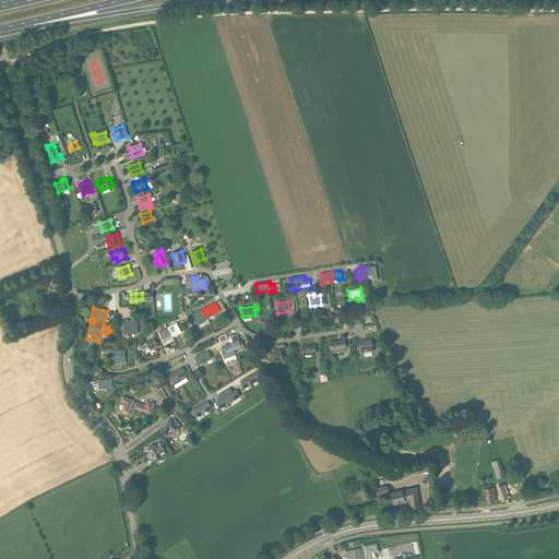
[(205,314),(203,310),(192,314),(195,321),(203,318),(203,317),(205,314)]
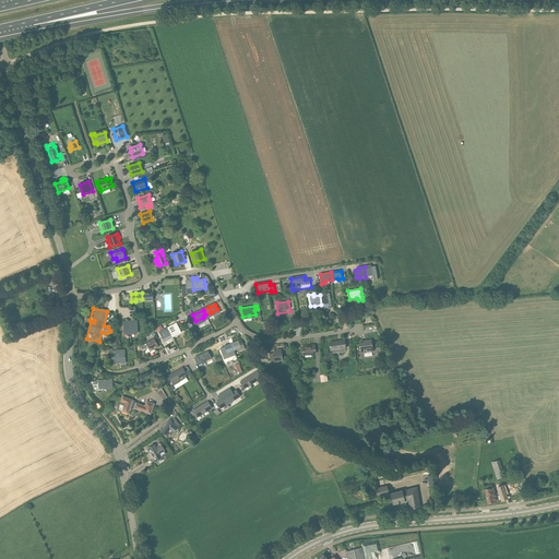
[(168,328),(171,334),(176,331),(177,333),(180,331),(177,323),(168,328)]
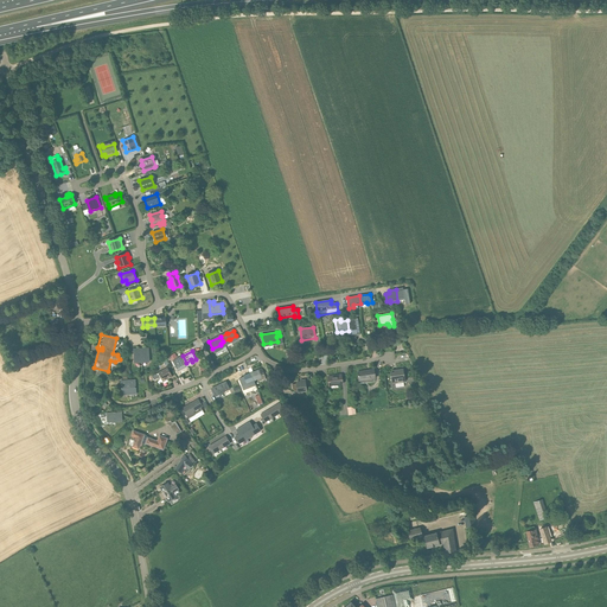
[(178,366),(186,363),(183,356),(172,362),(177,369),(179,368),(178,366)]
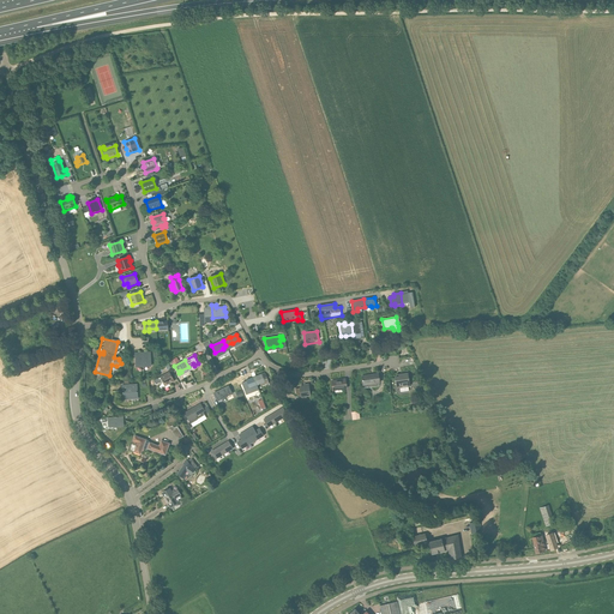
[(164,386),(174,381),(169,372),(161,377),(163,380),(162,381),(162,383),(163,383),(164,386)]
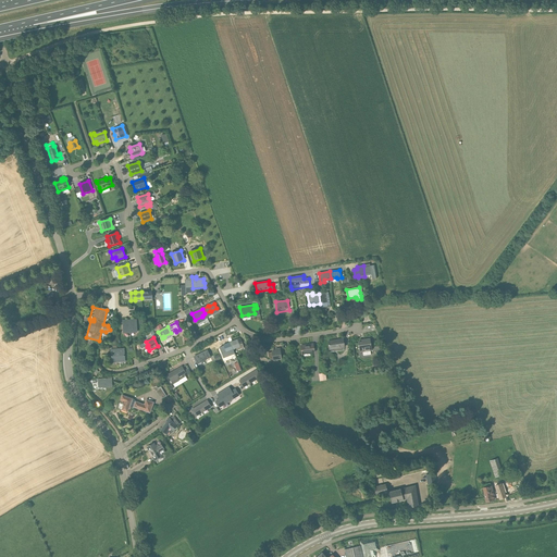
[(330,348),(344,347),(344,344),(343,338),(329,341),(329,346),(330,348)]
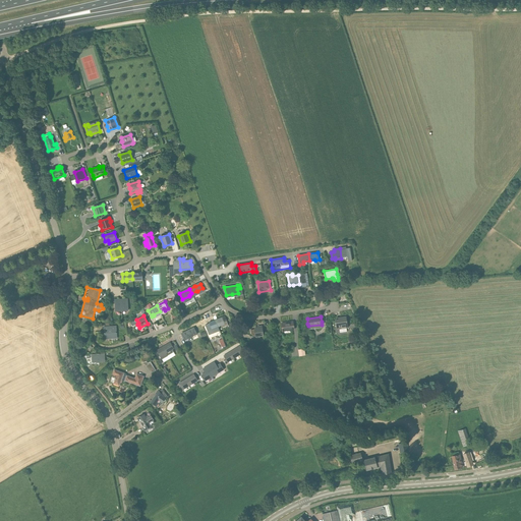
[(217,323),(218,327),(225,325),(222,317),(215,321),(216,323),(217,323)]
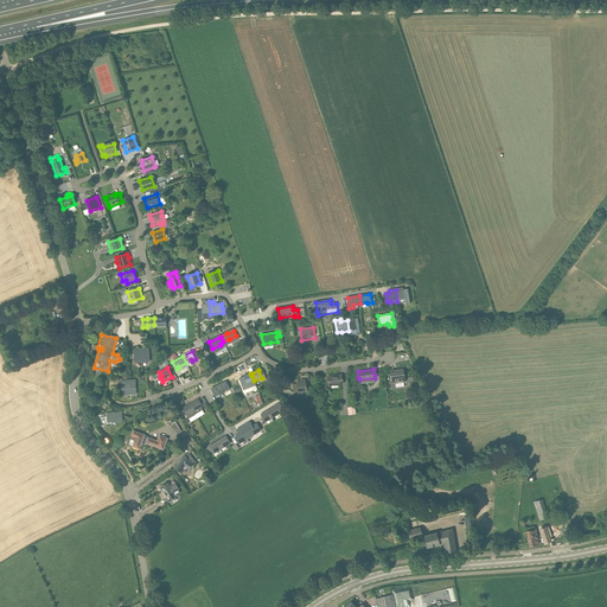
[(391,384),(403,382),(406,382),(404,377),(403,370),(396,370),(397,372),(390,374),(391,379),(391,384)]
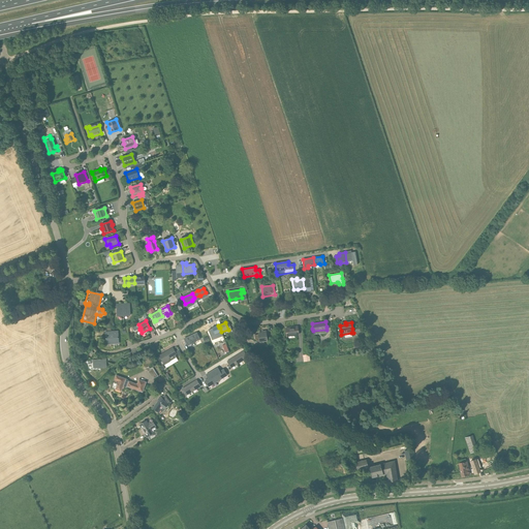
[(221,332),(220,328),(219,328),(218,325),(212,328),(215,335),(221,332)]
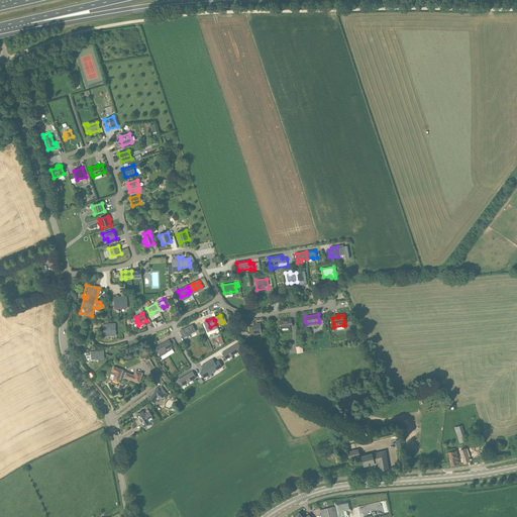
[(280,328),(292,327),(291,318),(287,318),(279,320),(280,328)]
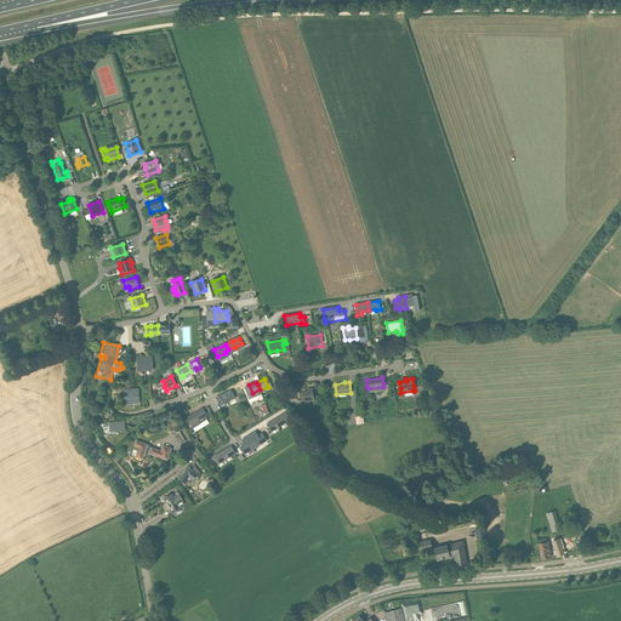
[(306,405),(314,404),(312,388),(309,389),(309,391),(303,392),(306,405)]
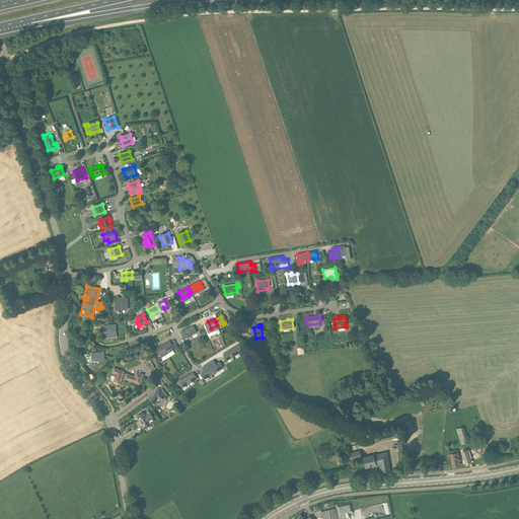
[(188,331),(191,336),(197,332),(194,326),(186,329),(188,331)]
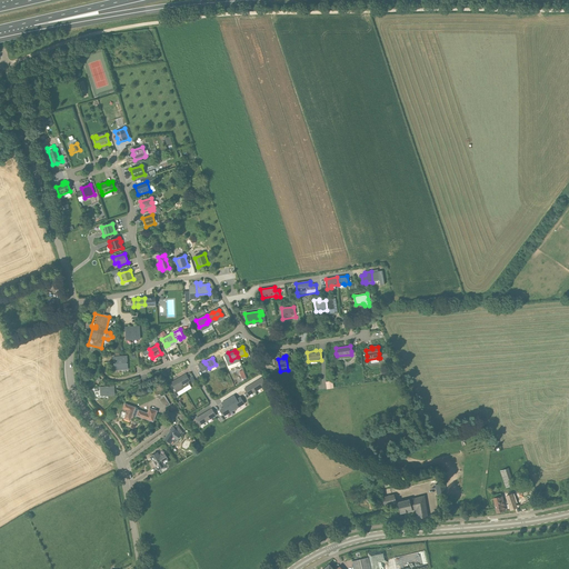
[(206,363),(203,361),(198,365),(201,371),(209,368),(206,363)]
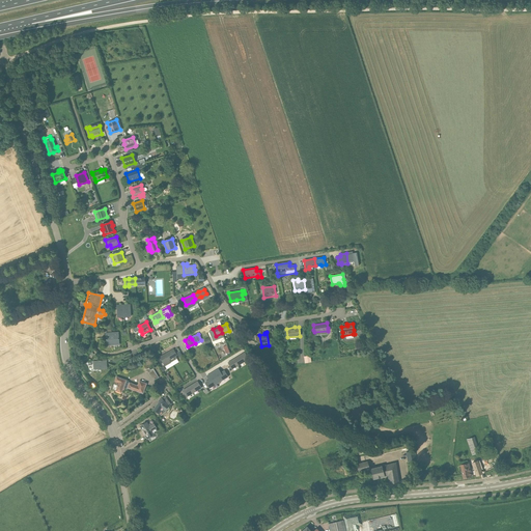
[(166,354),(171,362),(176,359),(176,358),(176,357),(174,355),(175,354),(174,352),(173,352),(172,351),(166,354)]
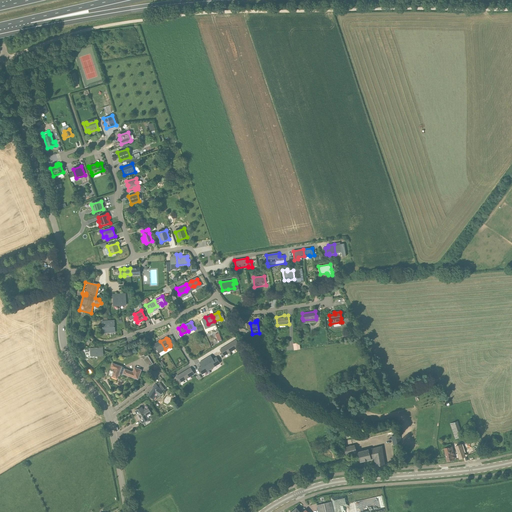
[(236,340),(229,344),(232,350),(240,346),(236,340)]
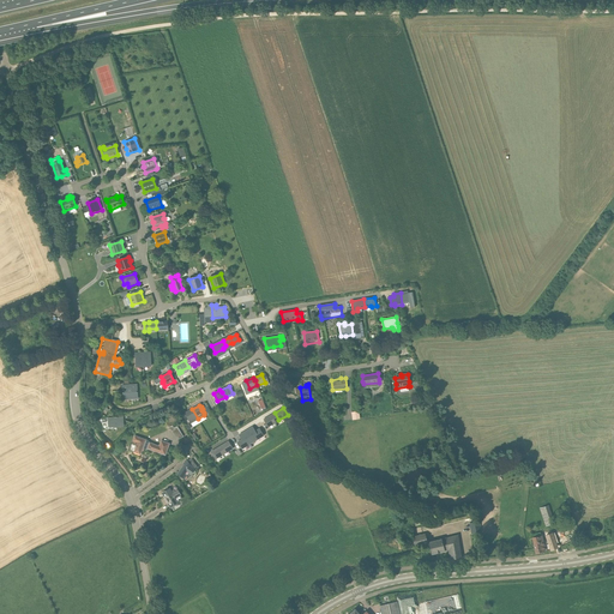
[(198,420),(198,419),(192,409),(185,414),(191,423),(198,420)]
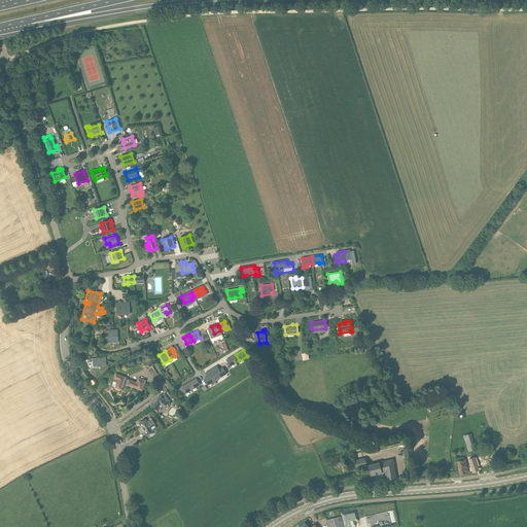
[(226,360),(231,366),(239,360),(236,354),(226,360)]
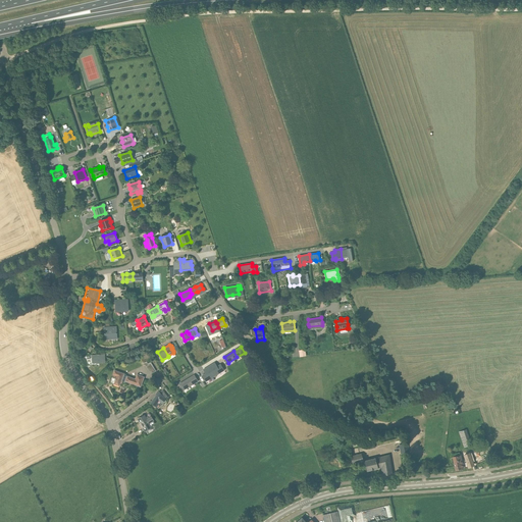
[(105,355),(92,356),(92,365),(105,364),(105,355)]
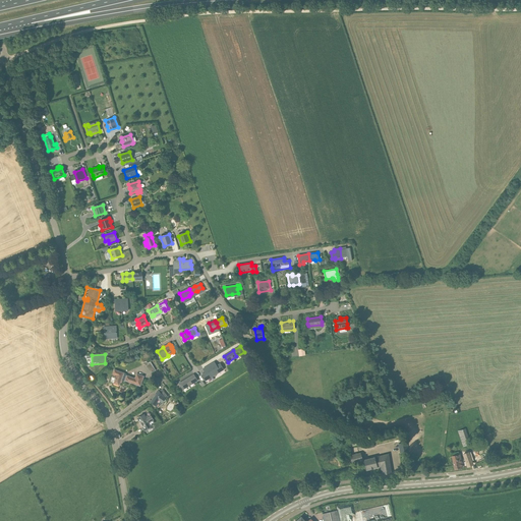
[(148,363),(147,361),(142,362),(143,365),(145,364),(150,373),(156,370),(151,362),(148,363)]
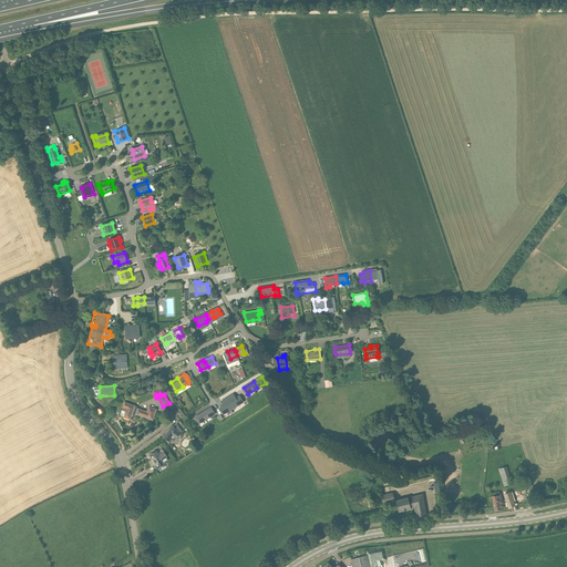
[(234,394),(227,398),(230,404),(237,401),(234,394)]
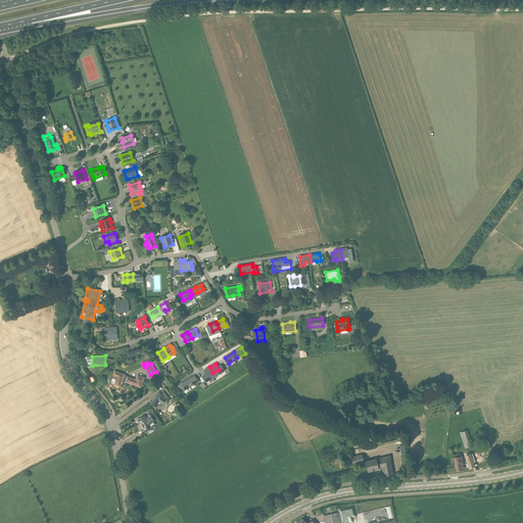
[(207,377),(212,373),(209,367),(203,371),(207,377)]
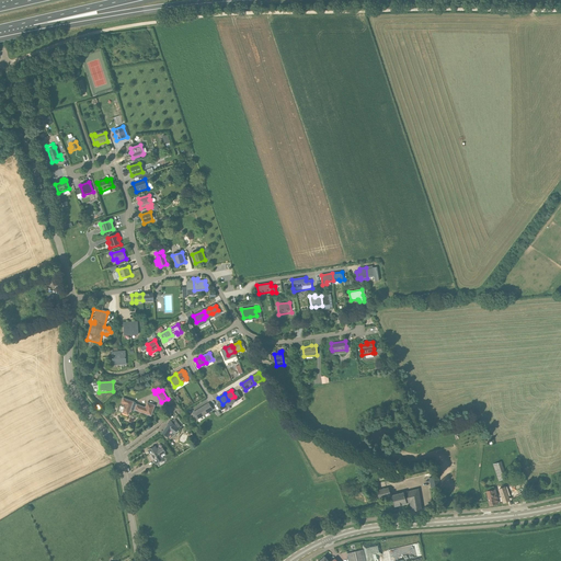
[(146,408),(133,403),(133,402),(123,398),(121,405),(125,408),(123,413),(128,415),(130,408),(151,415),(155,405),(147,403),(146,408)]
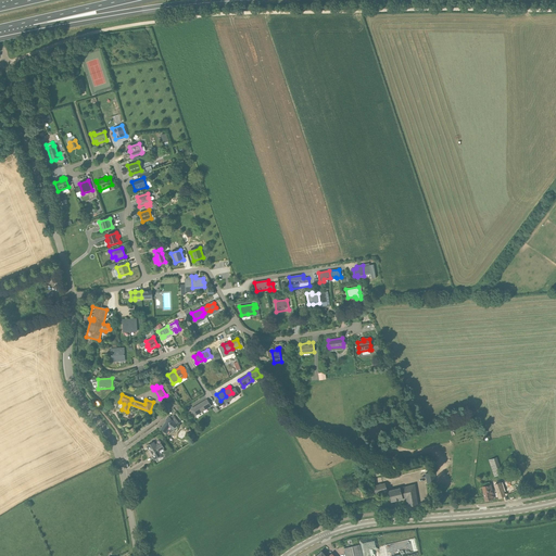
[(198,405),(202,412),(211,406),(206,400),(198,405)]
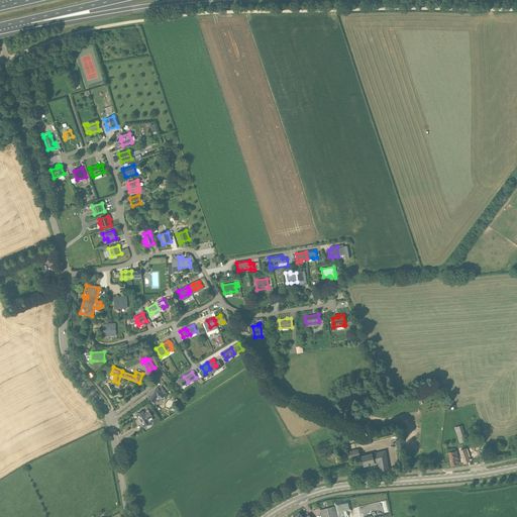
[(188,383),(184,377),(178,381),(182,387),(188,383)]
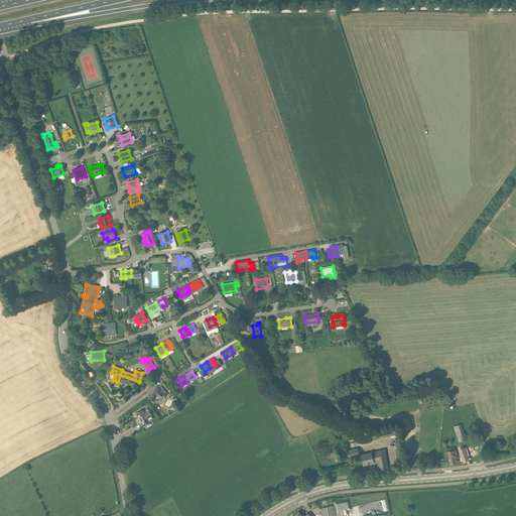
[(161,398),(163,395),(166,393),(160,385),(157,387),(149,398),(154,402),(160,398),(161,398)]
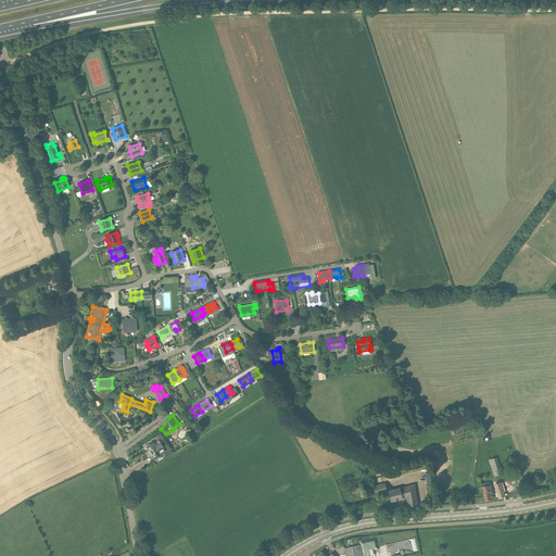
[(455,429),(465,425),(463,419),(453,424),(455,429)]
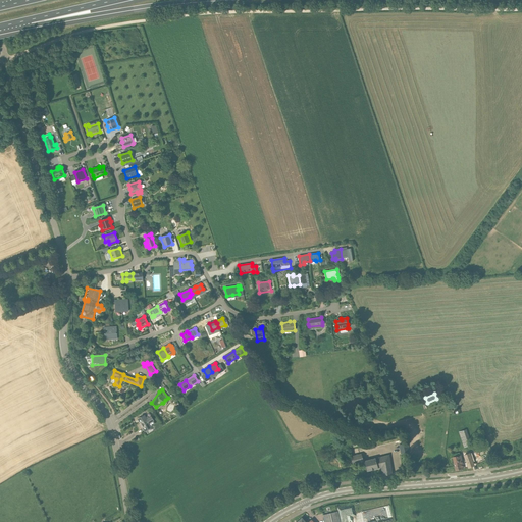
[(146,417),(144,416),(138,419),(145,431),(151,427),(149,423),(153,421),(151,417),(149,418),(148,416),(146,417)]
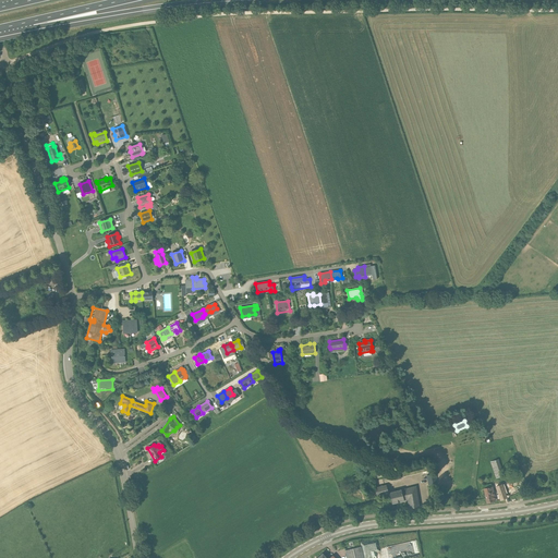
[(497,480),(502,478),(501,476),(504,475),(497,458),(490,461),(497,477),(497,480)]
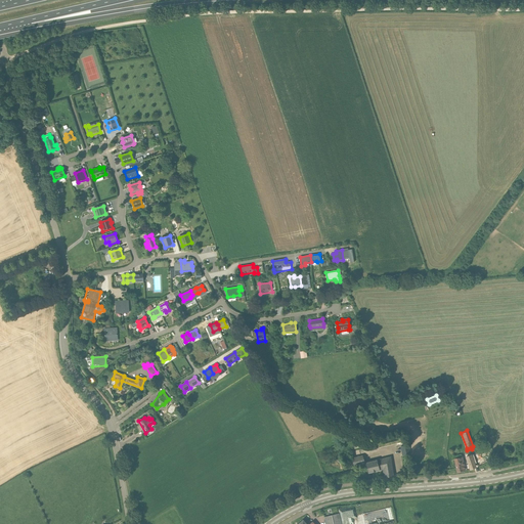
[(353,466),(364,463),(362,455),(351,459),(353,466)]
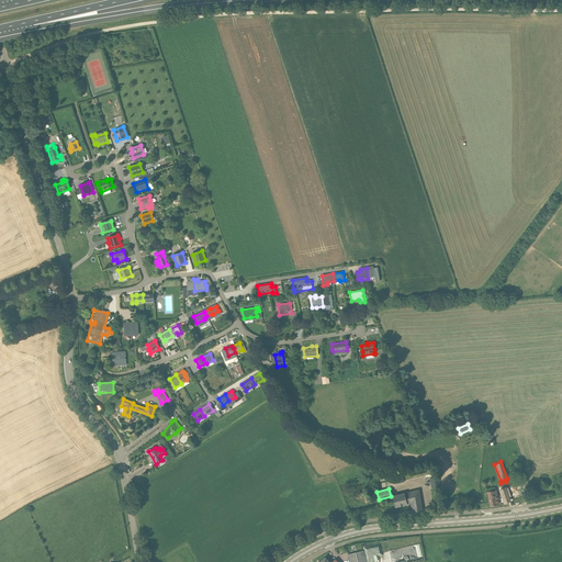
[(505,504),(509,502),(505,489),(501,491),(505,504)]
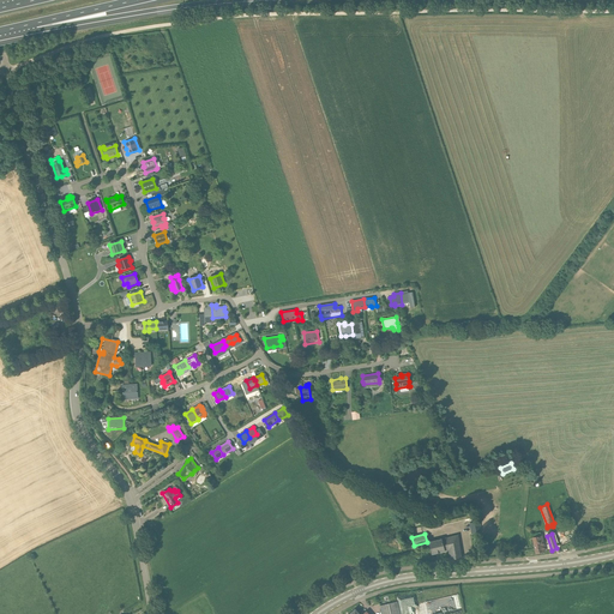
[(462,558),(458,535),(429,542),(432,554),(449,551),(451,560),(462,558)]
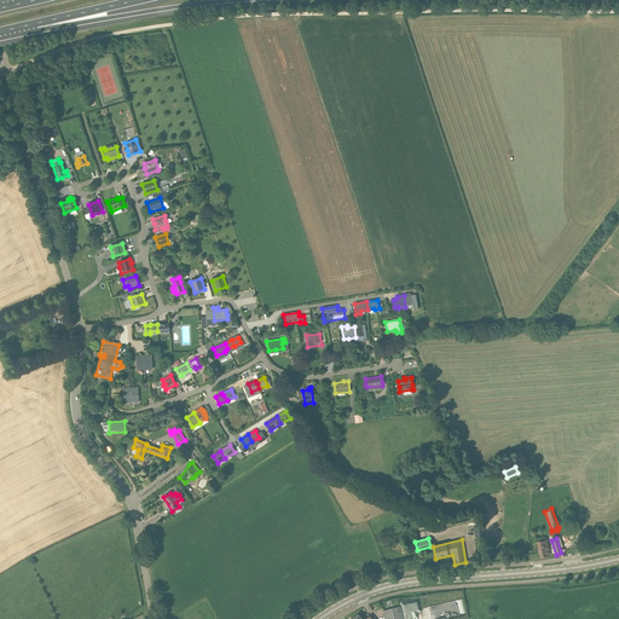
[(537,543),(541,557),(549,556),(545,541),(537,543)]
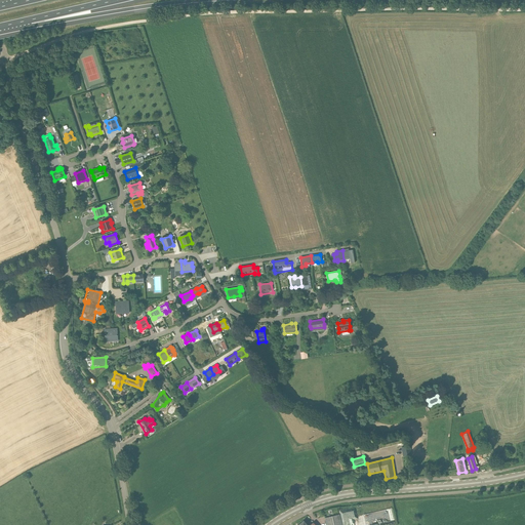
[(341,524),(339,515),(325,518),(326,524),(341,524)]
